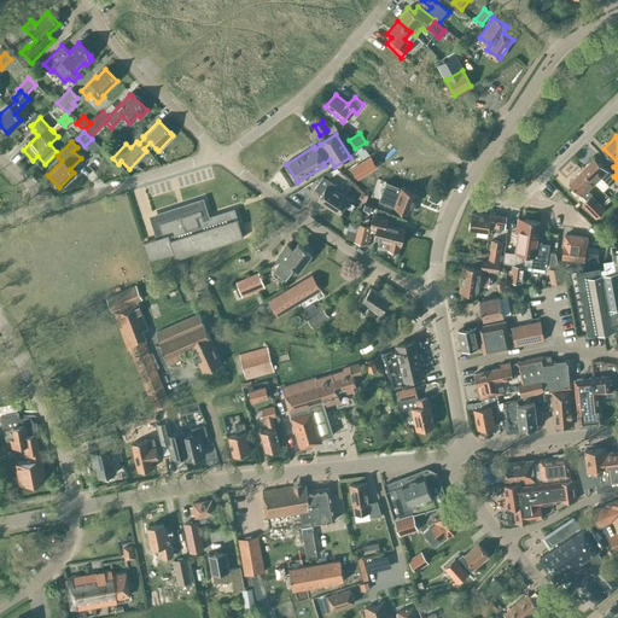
[(362,146),(356,150),(362,159),(369,155),(362,146)]
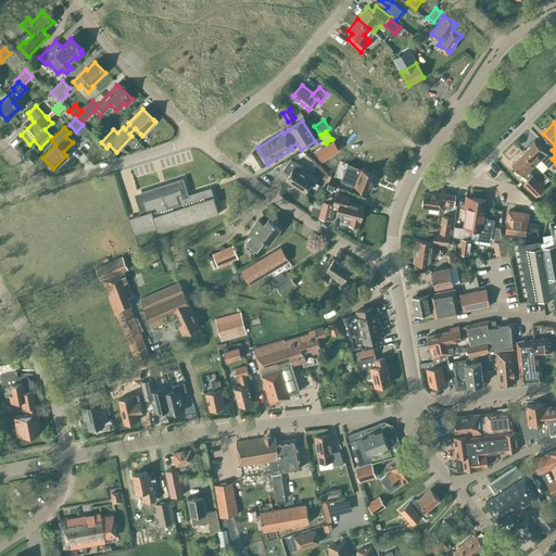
[(534,141),(523,153),(535,165),(539,168),(542,172),(547,166),(546,165),(552,159),(547,154),(534,141)]
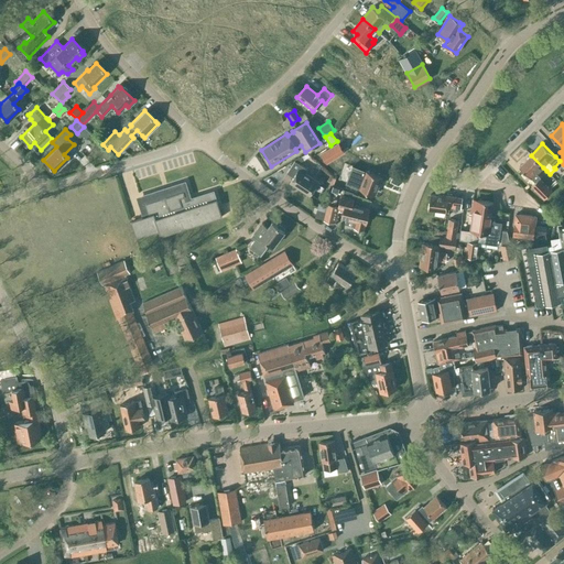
[(531,155),(519,166),(535,183),(531,186),(543,199),(552,192),(539,180),(540,177),(537,174),(543,167),(531,155)]
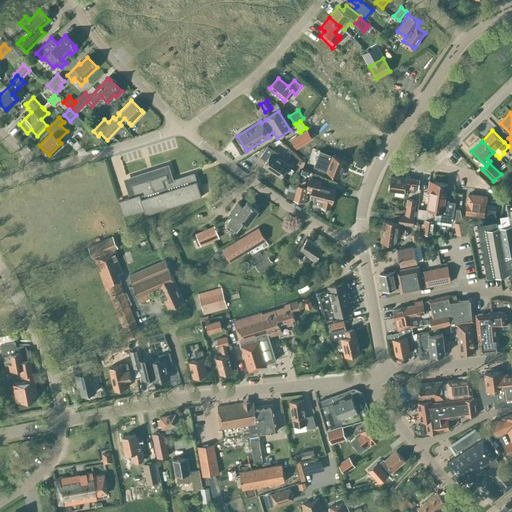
[(263,165),(281,177),(289,165),(288,164),(276,157),(279,153),(268,146),(260,157),(266,161),(263,165)]
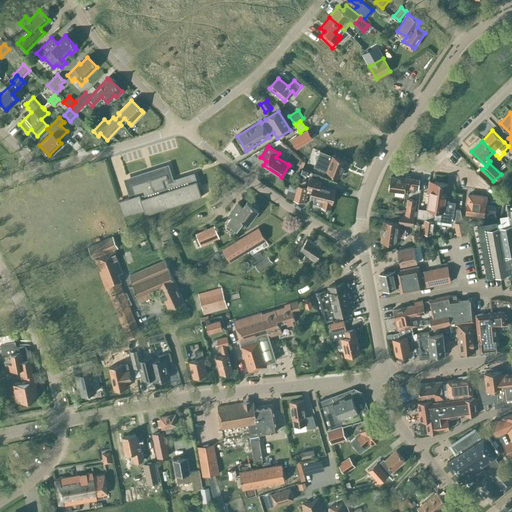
[(304,158),(315,162),(319,151),(307,147),(304,158)]
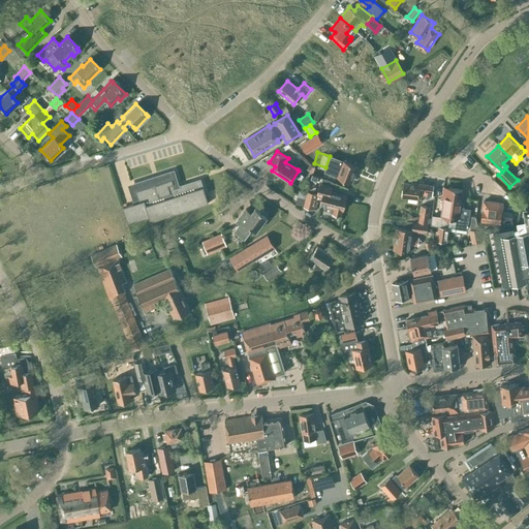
[(331,155),(324,173),(333,176),(350,183),(356,165),(339,159),(331,155)]
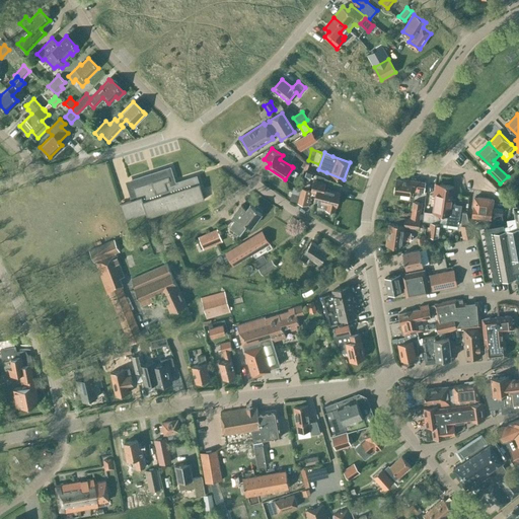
[(171,183),(166,169),(131,180),(136,198),(121,203),(126,219),(146,213),(148,217),(204,200),(197,175),(171,183)]
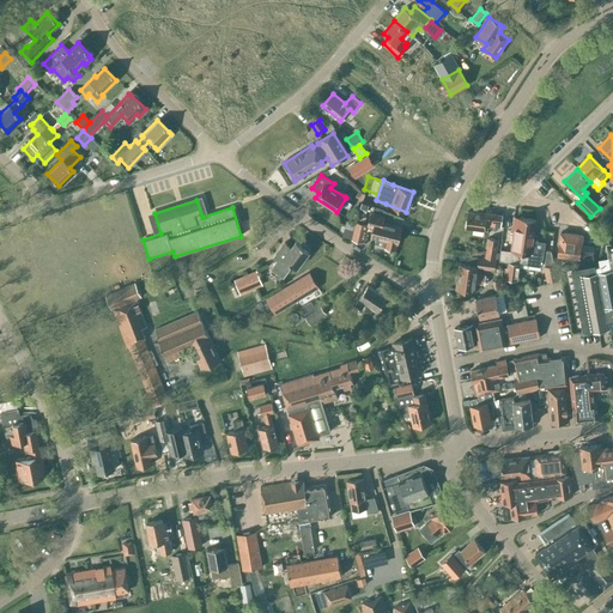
[(480,213),(467,211),(465,228),(485,230),(485,224),(502,226),(504,214),(481,211),(480,213)]
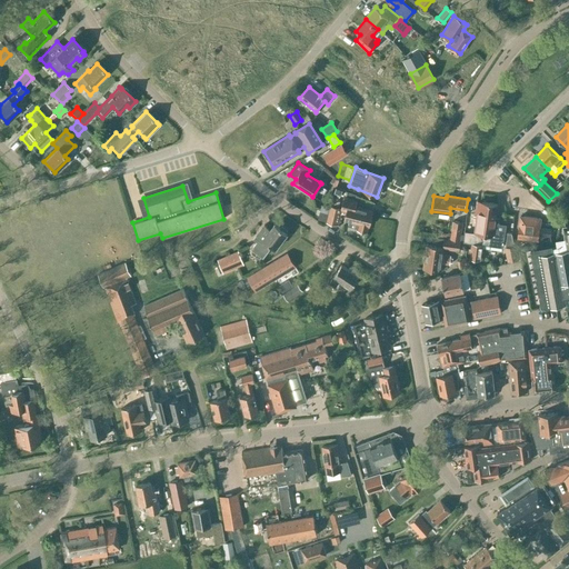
[(368,226),(369,226),(372,211),(356,207),(357,200),(343,197),(341,209),(348,210),(345,220),(349,220),(348,226),(358,228),(358,230),(367,232),(368,226)]
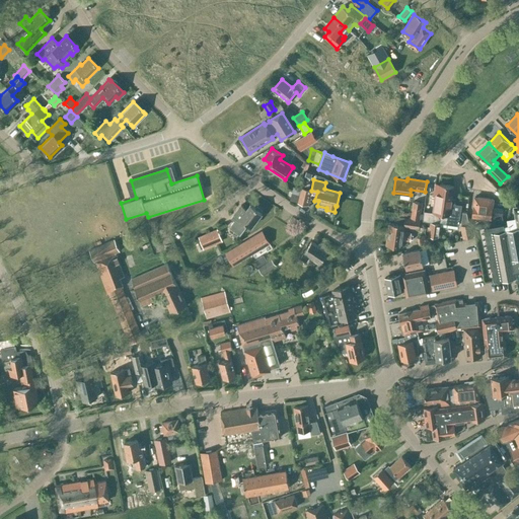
[(423,220),(423,221),(430,222),(428,236),(438,237),(440,223),(447,224),(447,223),(458,225),(461,205),(454,204),(455,199),(451,199),(453,186),(439,183),(439,186),(435,186),(434,194),(437,194),(434,213),(424,211),(424,214),(423,220)]
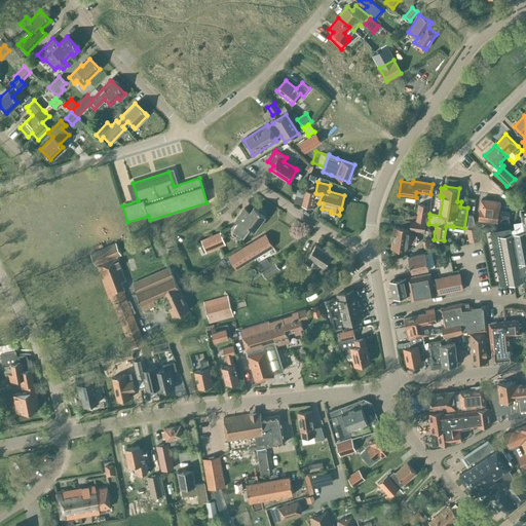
[(305,190),(305,191),(297,189),(294,203),(313,208),(315,196),(312,195),(313,192),(305,190)]
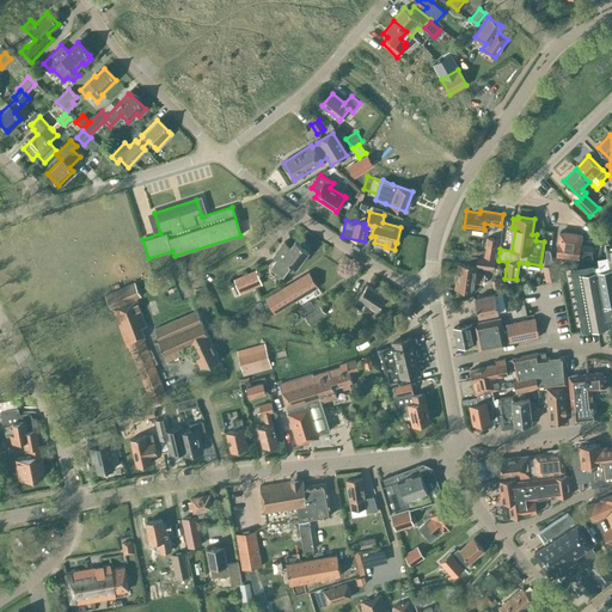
[(558,242),(556,256),(579,258),(580,244),(581,234),(560,232),(558,242)]
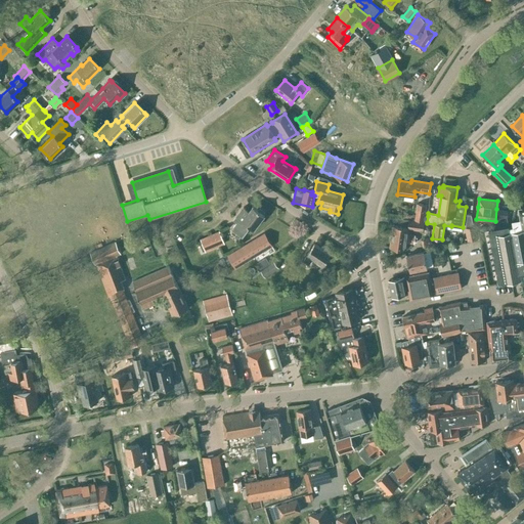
[(413,220),(424,221),(425,216),(426,205),(417,204),(413,218),(413,220)]
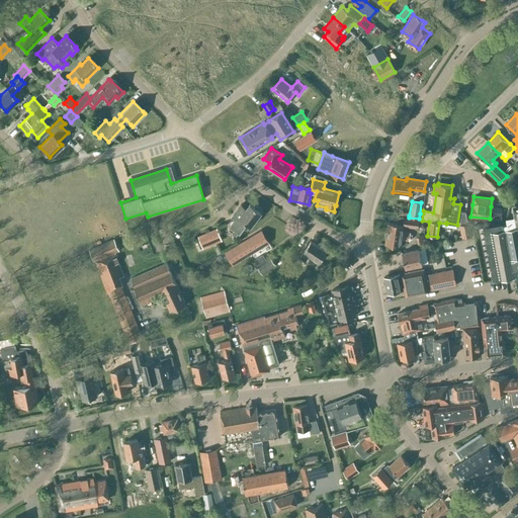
[(255,207),(250,203),(246,208),(240,204),(230,218),(234,220),(231,225),(229,227),(239,235),(247,225),(251,227),(261,212),(260,211),(261,210),(256,206),(255,207)]
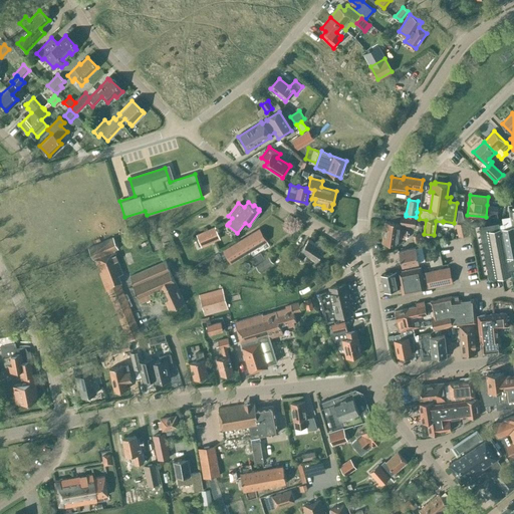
[(497,218),(470,223),(471,227),(479,226),(481,237),(489,278),(511,273),(511,275),(511,276),(513,275),(513,203),(508,204),(508,205),(509,205),(511,214),(501,216),(502,222),(498,223),(497,218)]
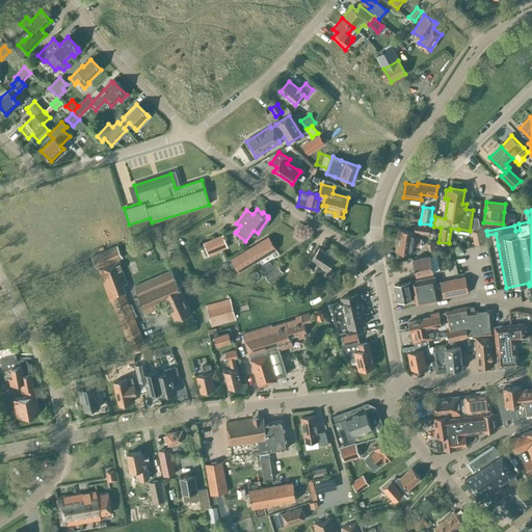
[(473,231),(472,232),(475,244),(484,242),(481,230),(479,222),(478,218),(474,217),(474,221),(473,231)]
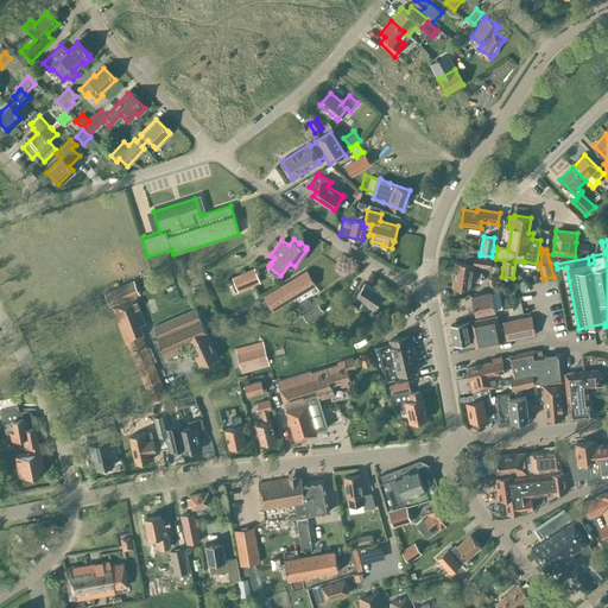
[(462,253),(461,263),(456,261),(455,274),(481,278),(481,273),(474,272),(474,274),(472,274),(473,266),(491,268),(492,257),(480,255),(462,253)]
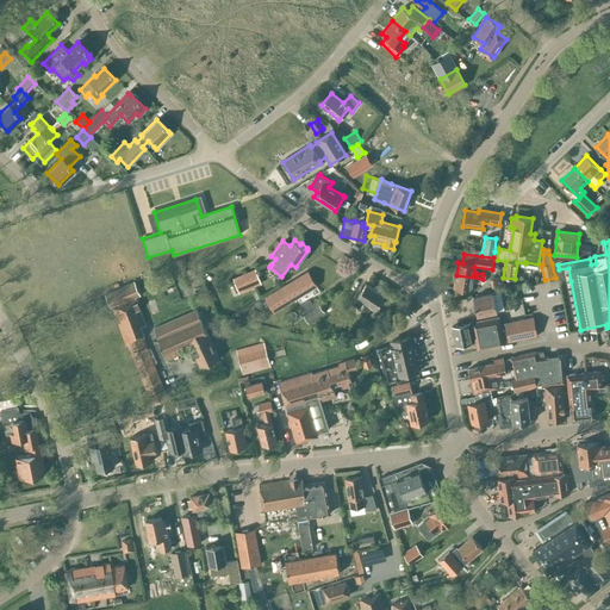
[(238,293),(261,284),(255,269),(232,278),(238,293)]
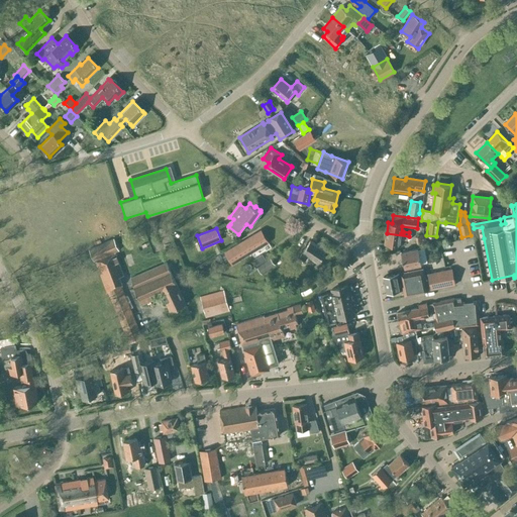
[(232,263),(267,242),(261,231),(226,252),(232,263)]
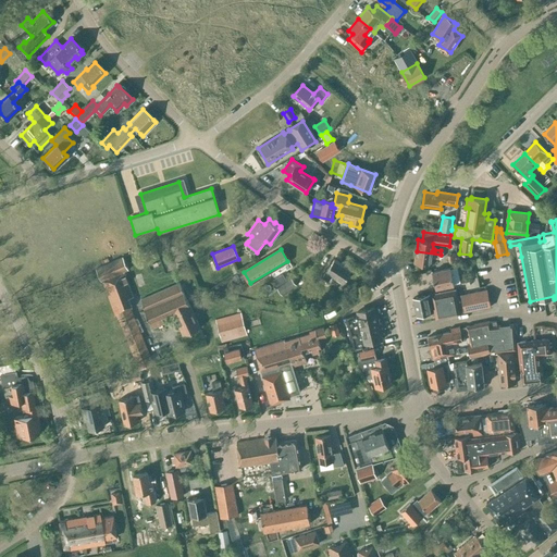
[(440,259),(441,255),(417,251),(416,263),(430,265),(431,257),(434,257),(433,259),(440,259)]
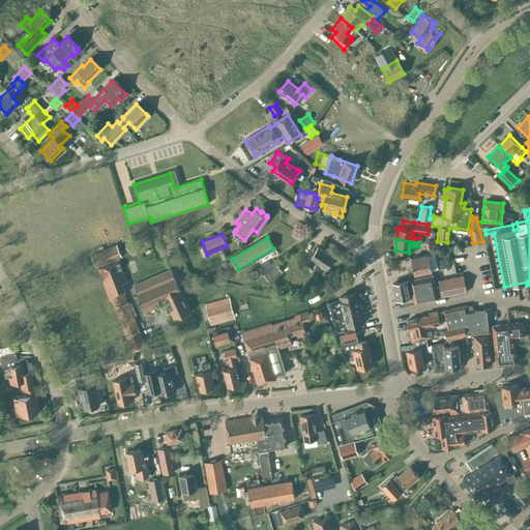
[(96,267),(122,257),(117,244),(91,256),(96,267)]
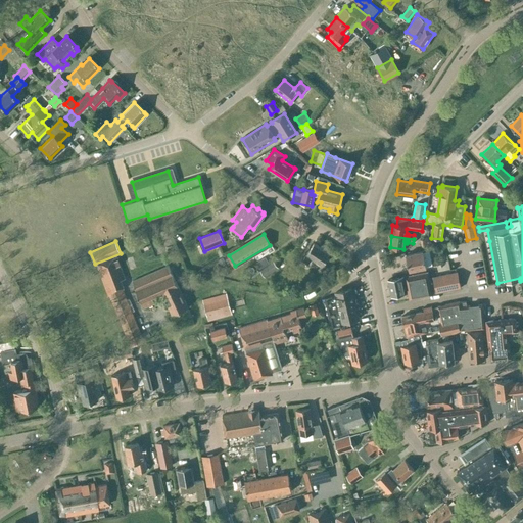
[(330,253),(314,243),(302,260),(307,264),(312,257),(323,265),(330,253)]
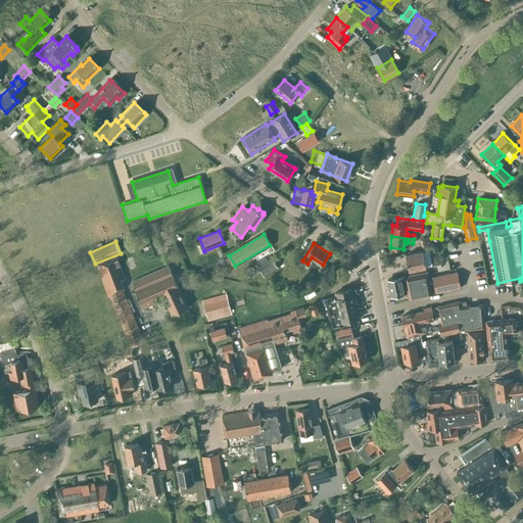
[(406,255),(409,271),(426,268),(423,251),(406,255)]
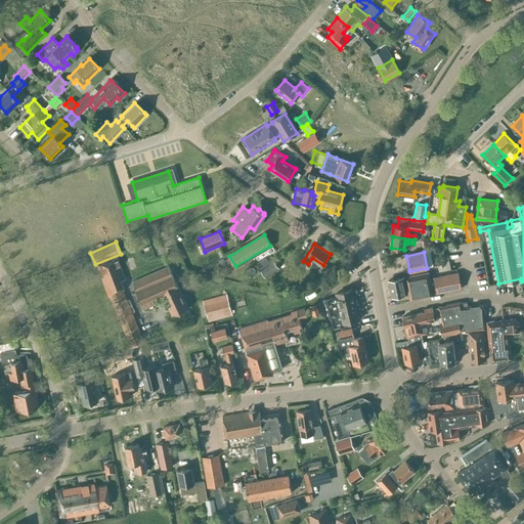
[(424,253),(427,268),(433,266),(430,252),(424,253)]
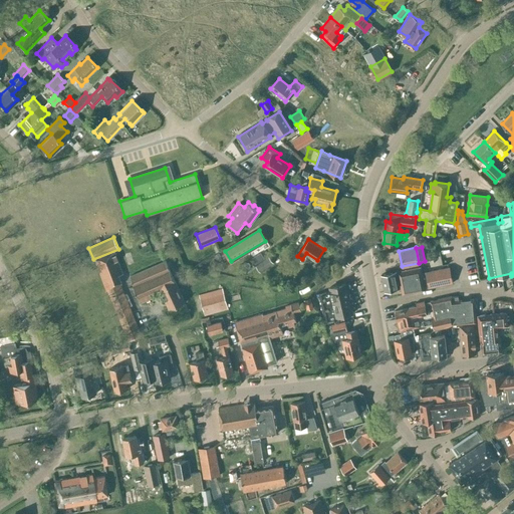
[(114,251),(112,252),(92,261),(96,270),(98,270),(102,279),(106,291),(107,290),(129,341),(142,335),(119,284),(121,283),(117,275),(122,273),(123,273),(114,251)]
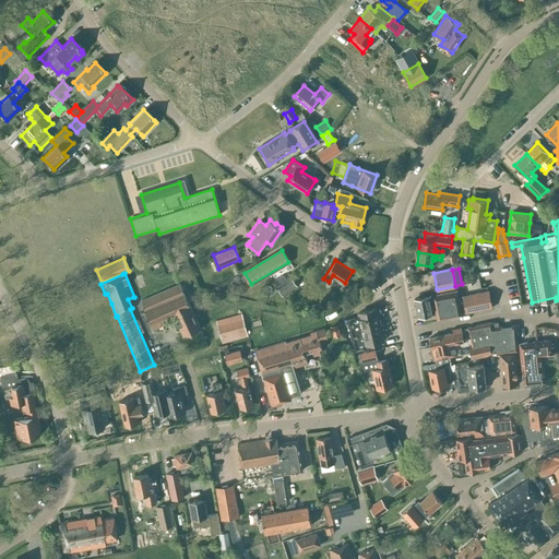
[(284,275),(275,281),(280,288),(288,282),(284,275)]
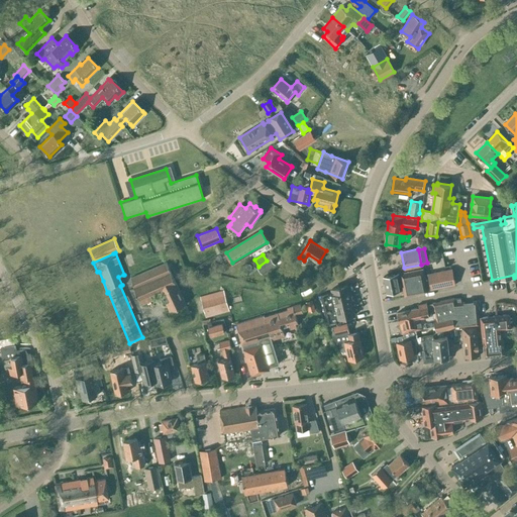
[(256,268),(262,275),(275,265),(270,257),(267,261),(259,267),(256,268)]
